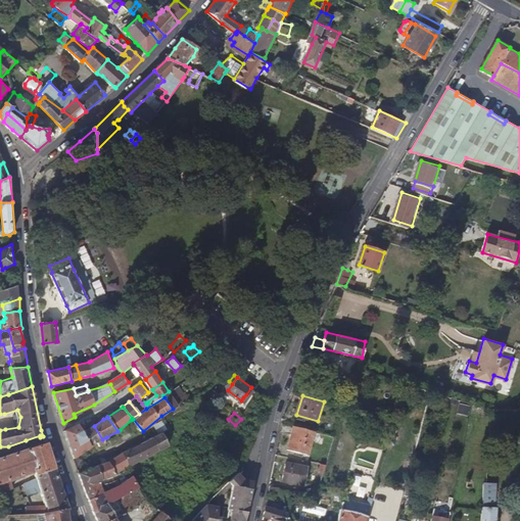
[(76,458),(93,446),(83,432),(84,432),(79,423),(65,430),(76,458)]
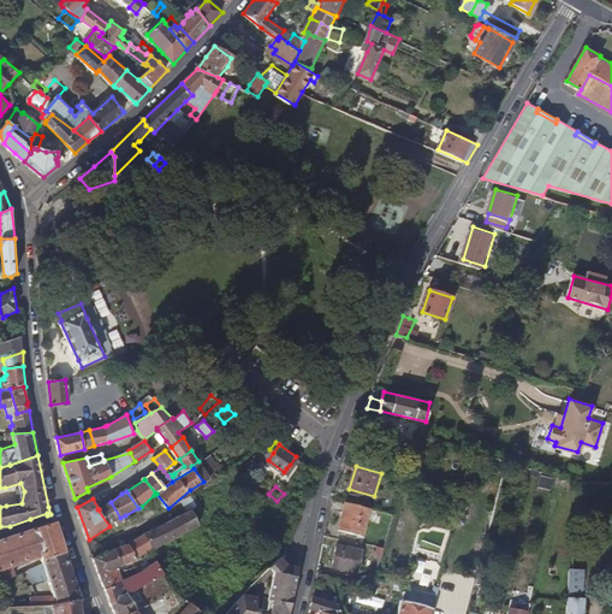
[(125,515),(120,518),(111,502),(99,509),(97,509),(110,526),(117,521),(120,525),(126,521),(125,515)]
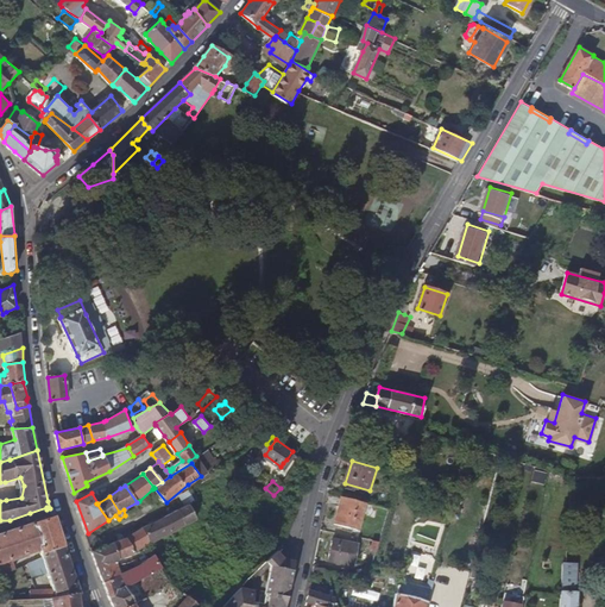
[(360,529),(367,501),(345,496),(336,524),(360,529)]
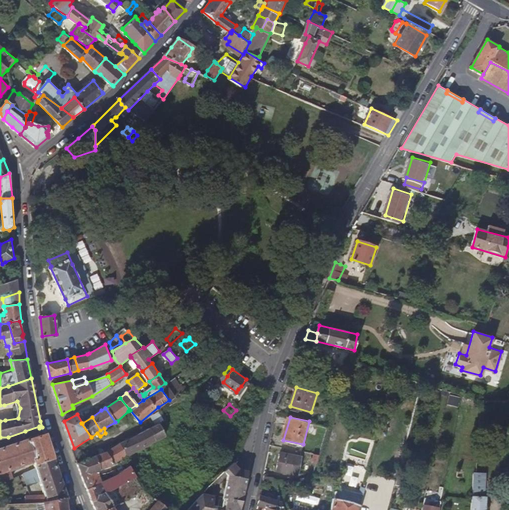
[(159,423),(150,427),(158,440),(166,436),(159,423)]
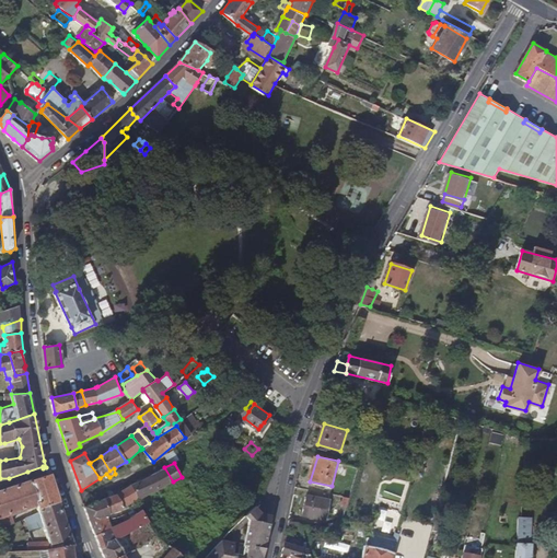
[(160,489),(173,481),(164,467),(152,475),(160,489)]
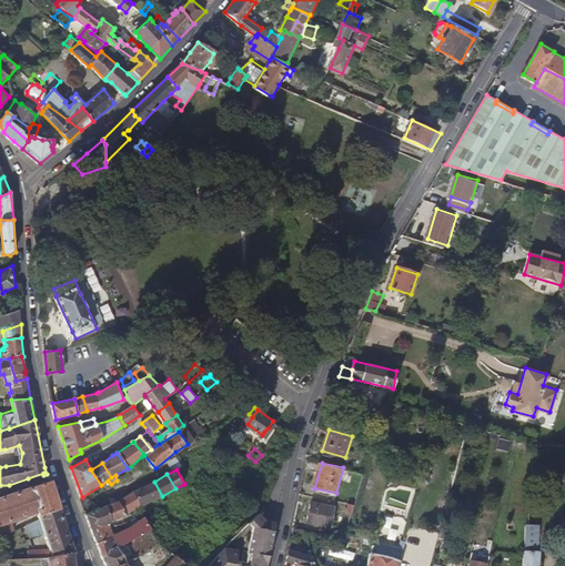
[(0,498),(0,523),(6,522),(10,521),(38,512),(40,516),(61,509),(52,482),(0,498)]
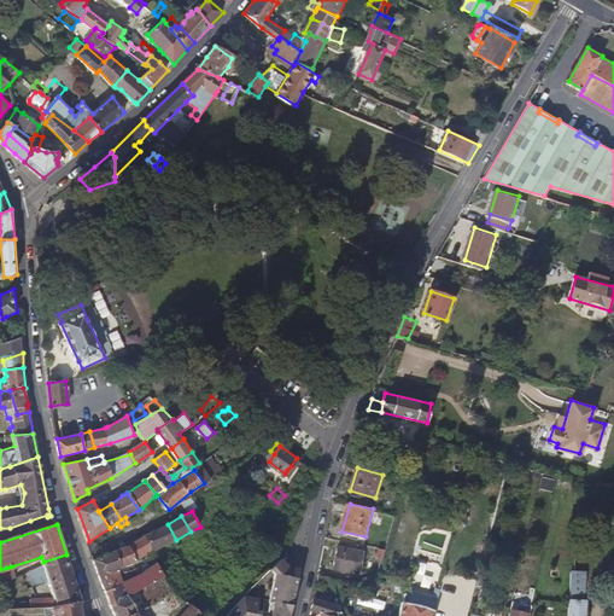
[(152,533),(146,535),(155,552),(158,550),(176,540),(168,524),(152,533)]
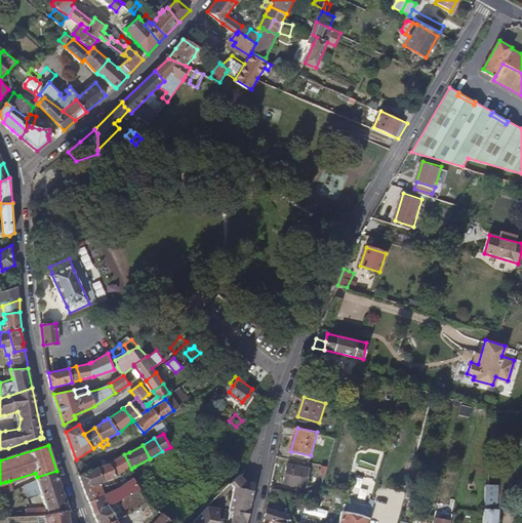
[(110,463),(117,474),(131,469),(124,454),(110,463)]
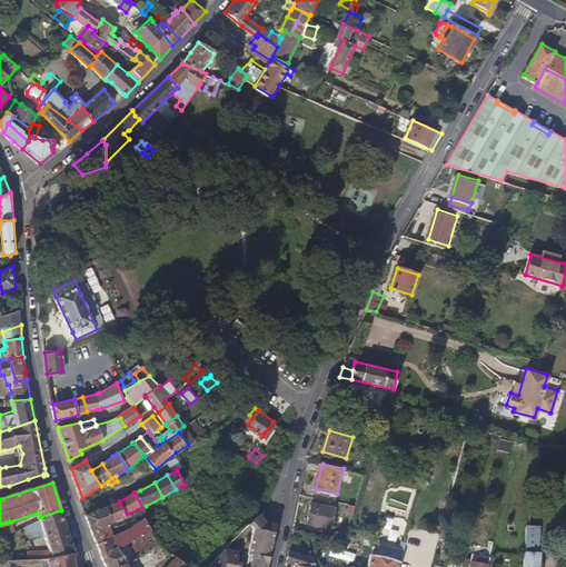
[(98,544),(110,537),(105,526),(128,516),(127,514),(119,501),(110,506),(107,506),(98,511),(88,515),(98,544)]
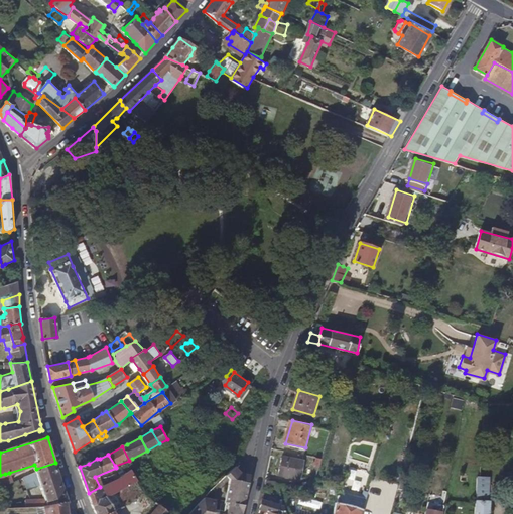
[(300,477),(303,460),(283,457),(280,475),(297,478),(300,477)]
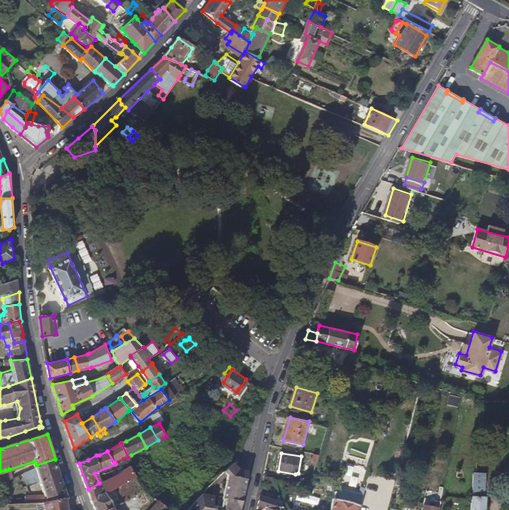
[(137,476),(146,490),(147,491),(153,497),(166,484),(162,478),(163,477),(162,475),(160,476),(157,471),(159,470),(157,468),(155,469),(152,465),(154,464),(152,461),(150,462),(147,458),(149,457),(148,455),(146,456),(145,456),(144,456),(143,455),(141,456),(142,458),(137,461),(136,459),(134,461),(135,462),(130,465),(131,466),(137,476)]
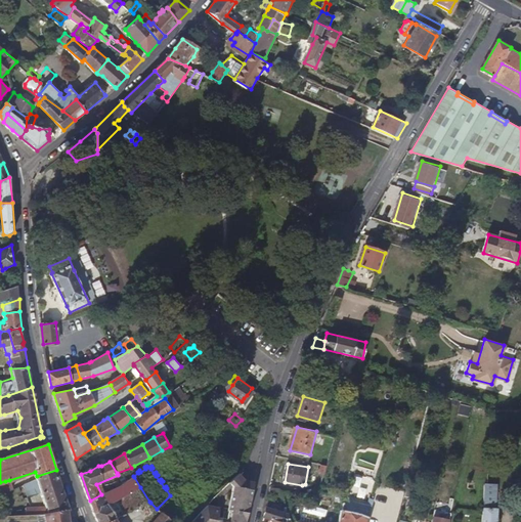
[(37,478),(47,507),(50,514),(69,511),(70,511),(56,470),(37,476),(37,478)]
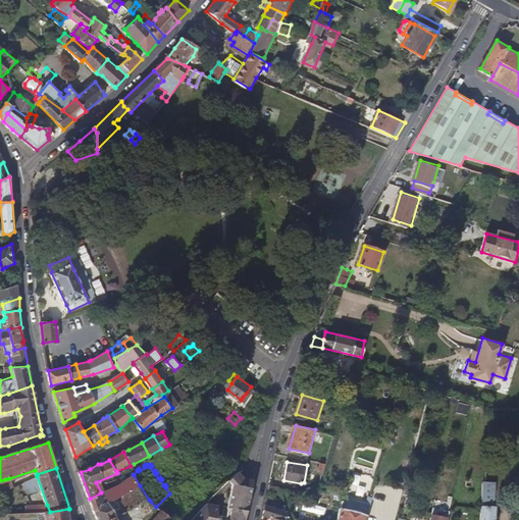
[(356,471),(351,489),(364,494),(370,474),(356,471)]
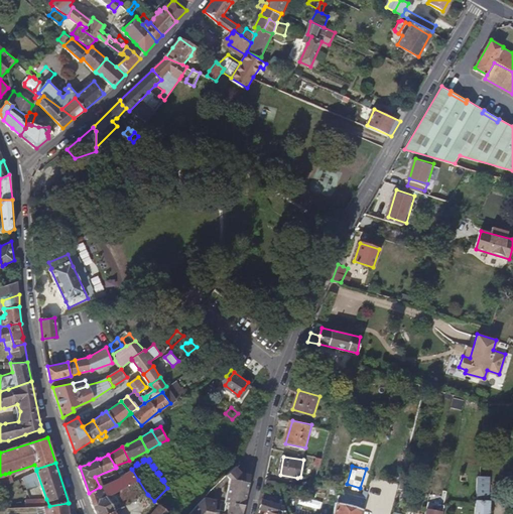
[(242,474),(237,469),(231,474),(236,479),(242,474)]
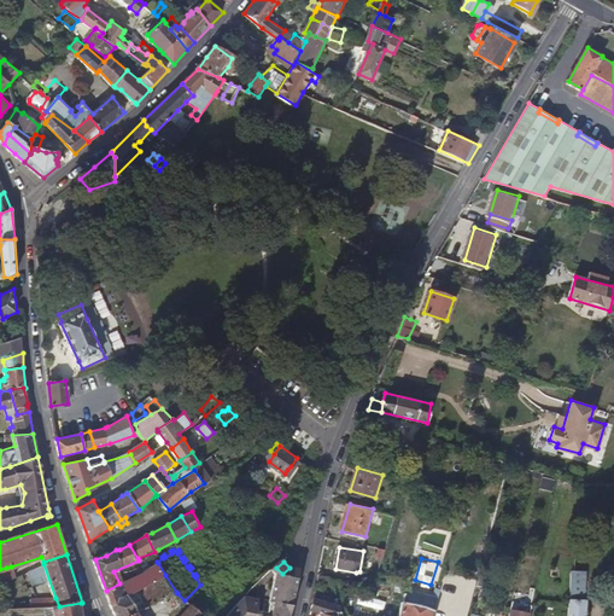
[(140,574),(120,583),(106,591),(112,606),(117,615),(132,615),(139,612),(128,596),(165,575),(158,563),(140,574)]
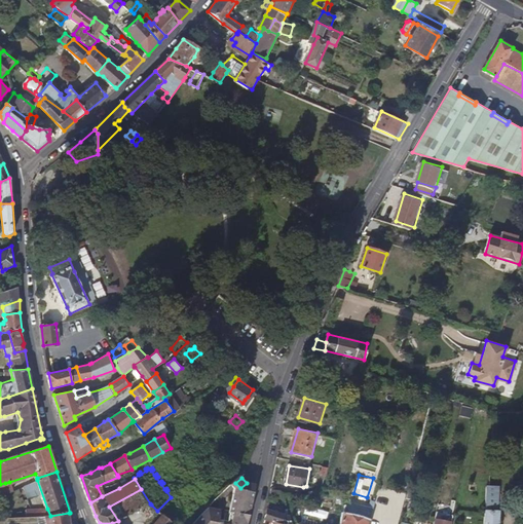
[(192,498),(200,489),(191,481),(183,490),(192,498)]
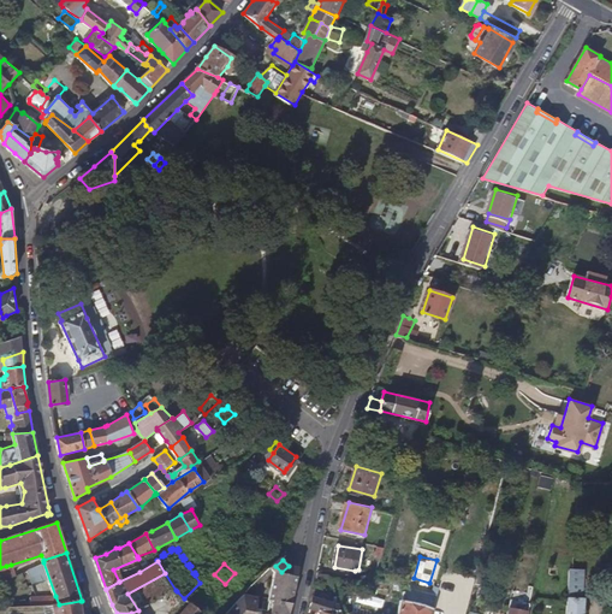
[(226,613),(289,613),(298,572),(293,572),(293,567),(289,566),(281,572),(275,566),(274,567),(272,566),(267,570),(266,571),(250,586),(239,597),(238,598),(232,604),(232,606),(226,613)]
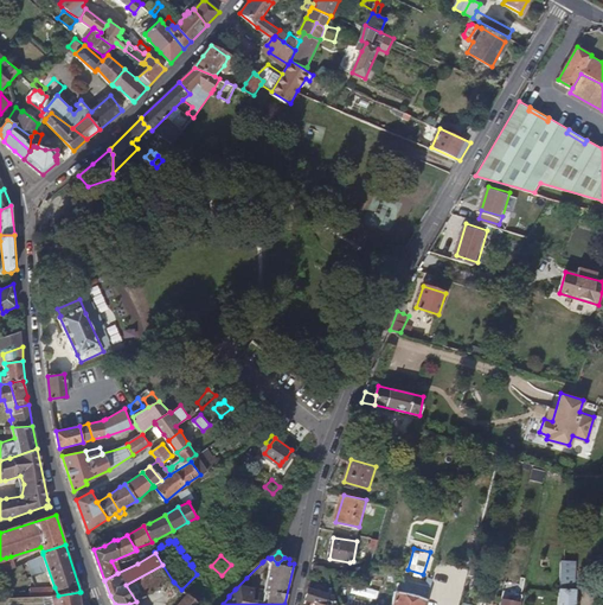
[(562,588),(576,588),(577,561),(565,560),(564,560),(562,588)]
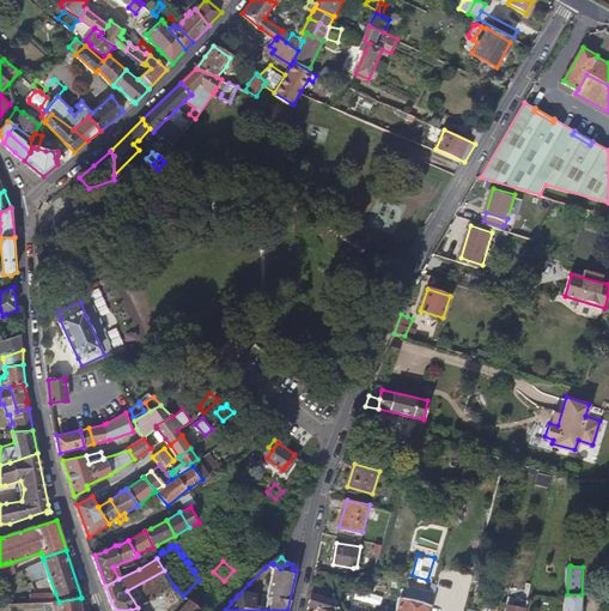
[(164,570),(127,591),(138,608),(138,610),(146,605),(175,587),(164,570)]
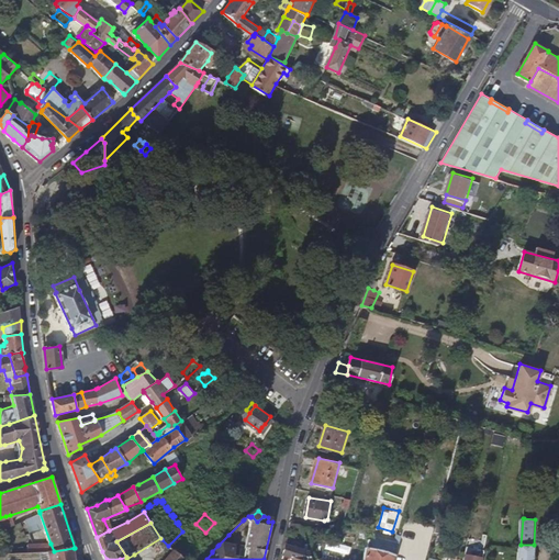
[(219,545),(228,535),(214,523),(205,533),(219,545)]
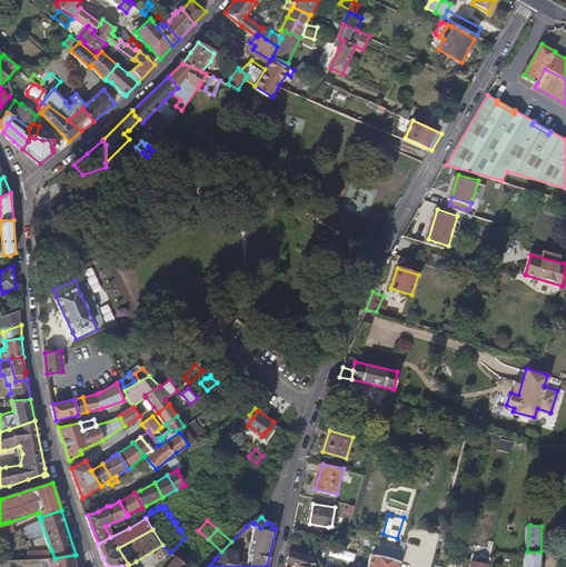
[(378,535),(376,549),(403,556),(406,541),(378,535)]
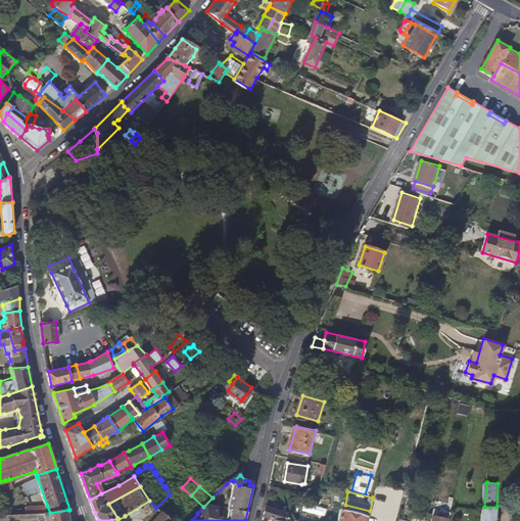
[(369,516),(375,517),(378,505),(373,503),(369,516)]
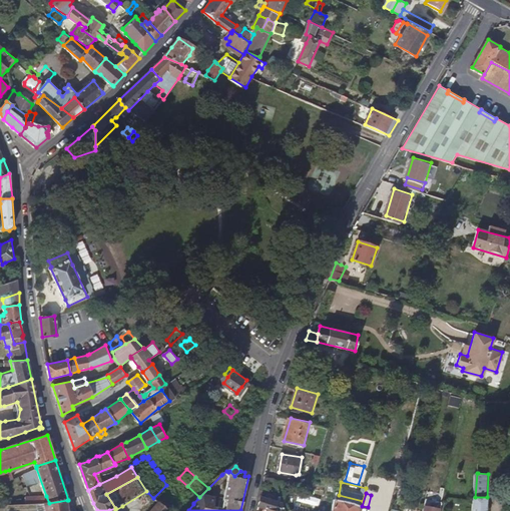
[(278,506),(279,502),(262,497),(260,506),(267,508),(266,510),(285,510),(284,504),(283,504),(278,506)]
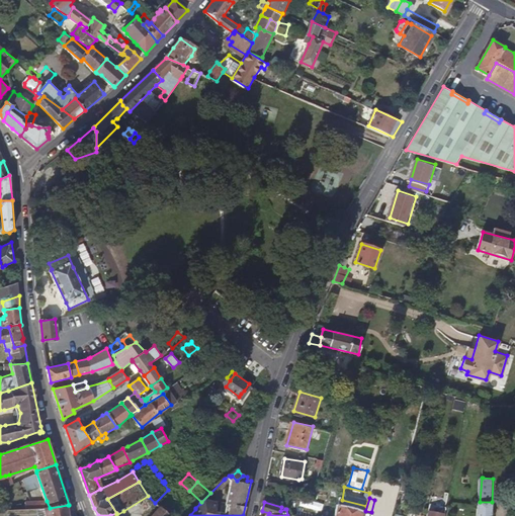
[(493,515),(493,502),(492,502),(480,502),(478,515),(493,515)]
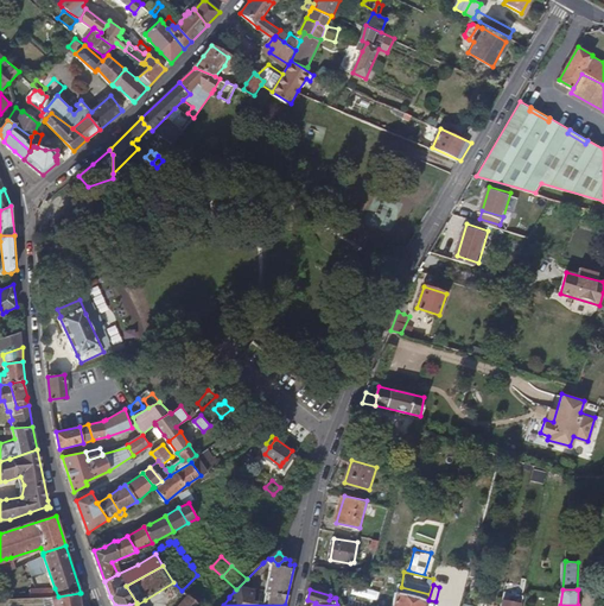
[(522,604),(523,595),(506,592),(503,600),(522,604)]
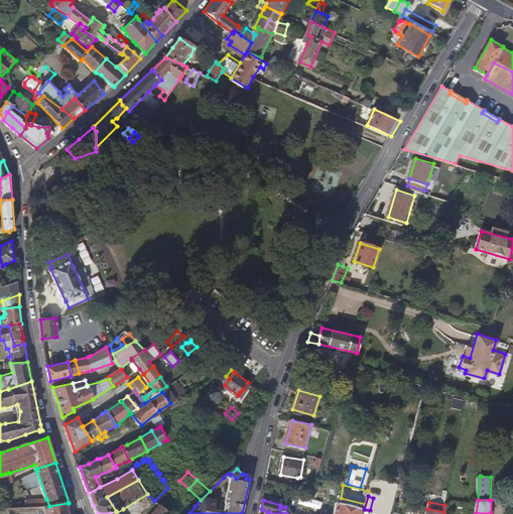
[(49,506),(45,507),(46,513),(70,513),(68,503),(49,506)]
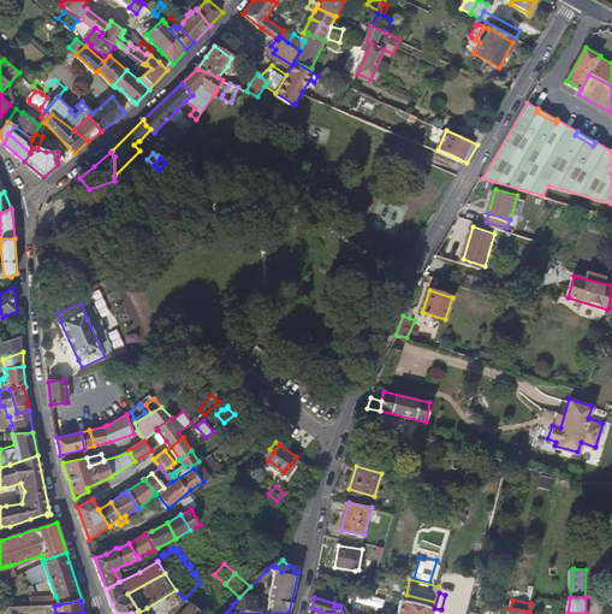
[(433,613),(434,608),(403,601),(399,613),(433,613)]
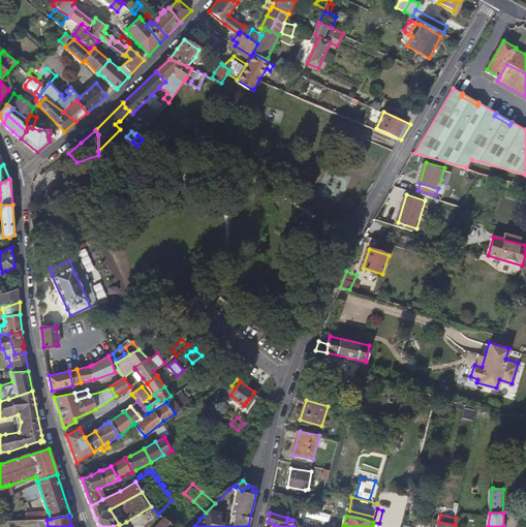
[(155,526),(173,526),(174,526),(164,517),(155,526)]
